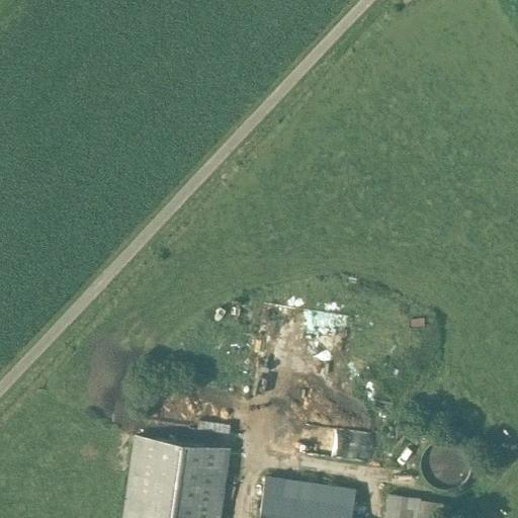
[(374,457),(376,431),(363,430),(365,405),(322,401),(319,423),(301,422),(299,450),(374,457)]
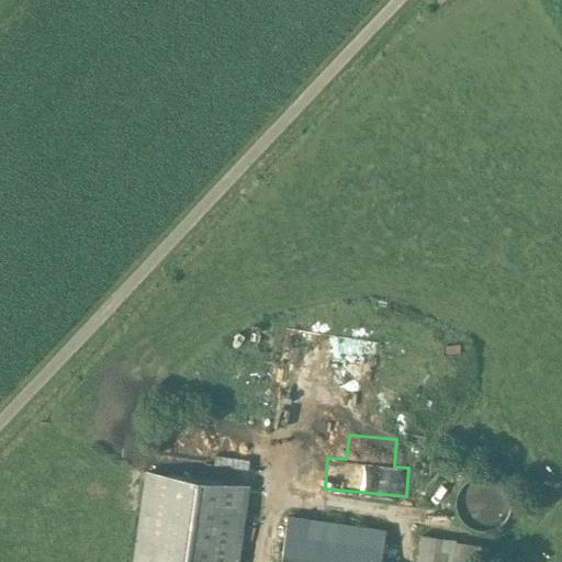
[(253,479),(253,458),(214,457),(214,478),(253,479)]
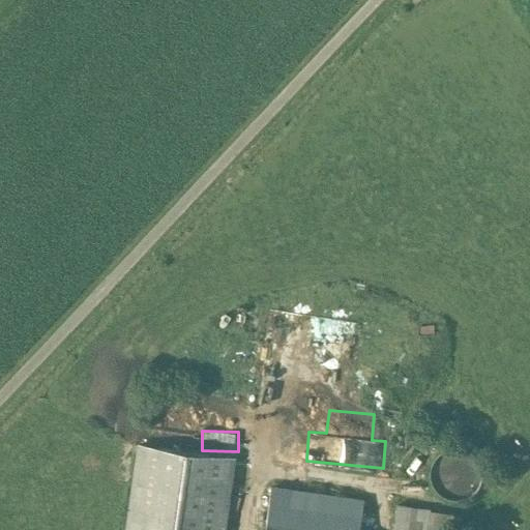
[(223,529),(233,457),(139,443),(126,529),(223,529)]
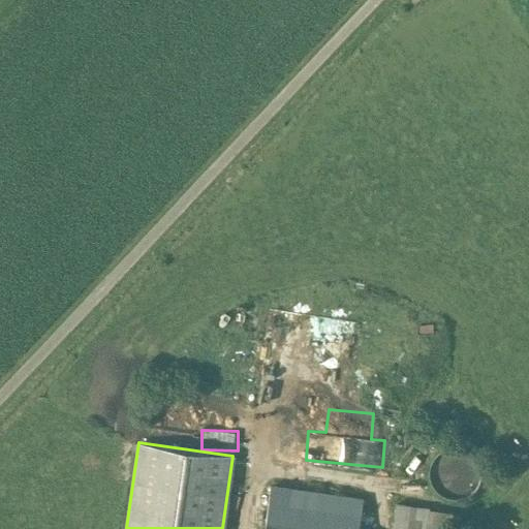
[(479,483),(480,472),(478,463),(473,455),(465,449),(455,447),(445,449),(437,456),(431,464),(430,473),(432,484),(437,492),(445,497),(456,499),(465,497),(473,491),(479,483)]
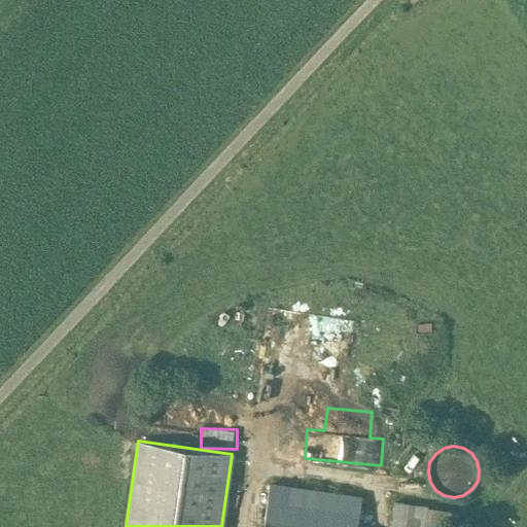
[(356,526),(361,497),(270,484),(267,510),(337,520),(336,526),(356,526)]
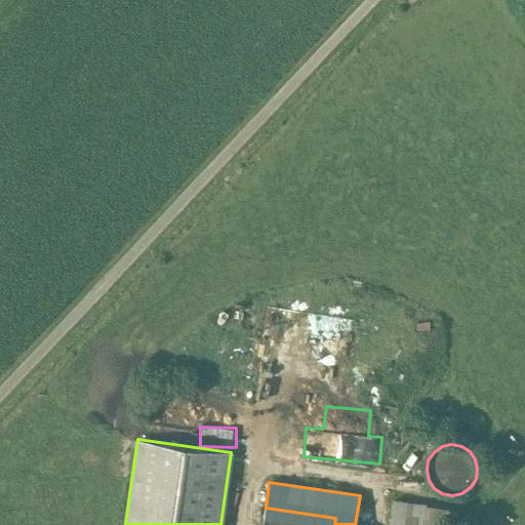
[(389,524),(422,524),(426,505),(393,500),(389,524)]
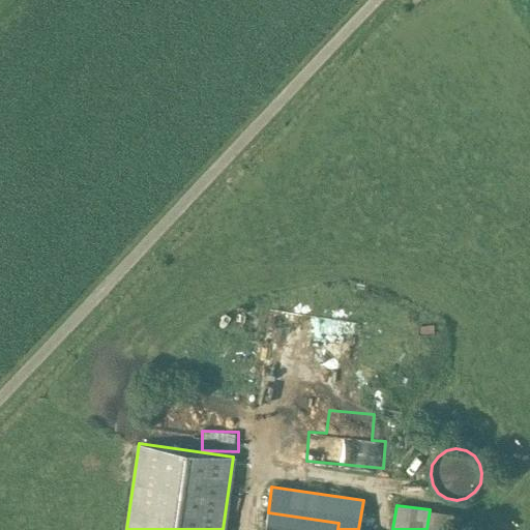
[(337,529),(339,523),(268,512),(265,529),(337,529)]
